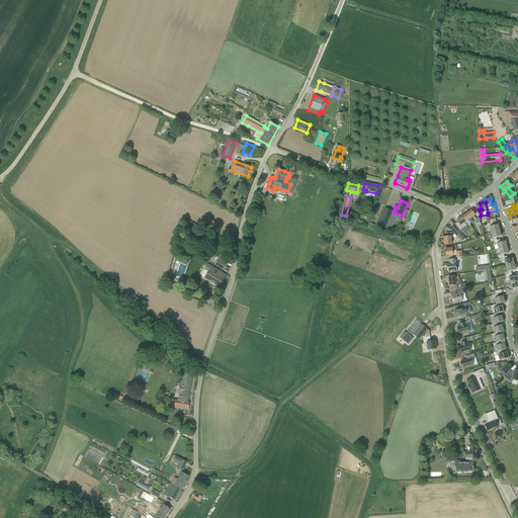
[(392,210),(385,208),(383,212),(382,216),(377,227),(384,230),(390,232),(396,218),(394,217),(395,212),(394,211),(392,210)]
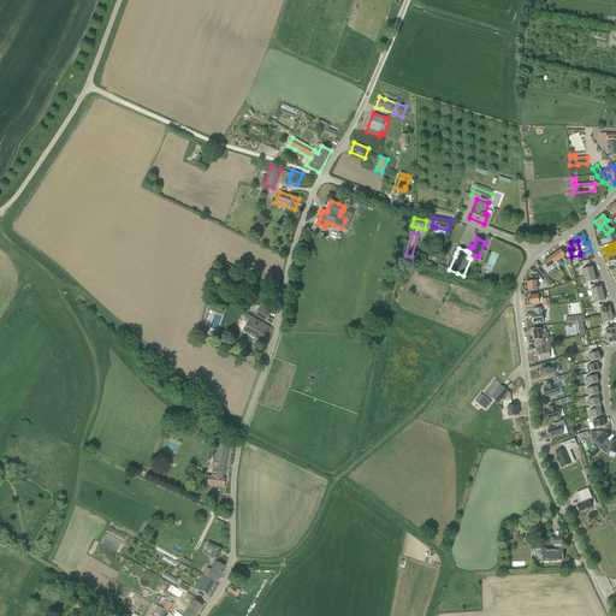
[(566,256),(561,250),(552,256),(556,262),(566,256)]
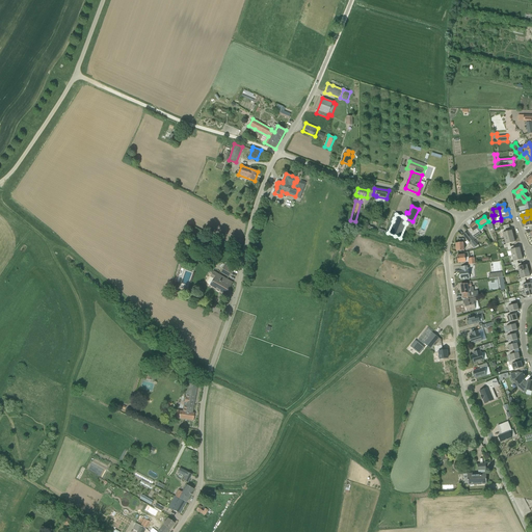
[(482,230),(480,227),(477,221),(469,227),(471,228),(468,230),(474,239),(481,235),(479,232),(482,230)]
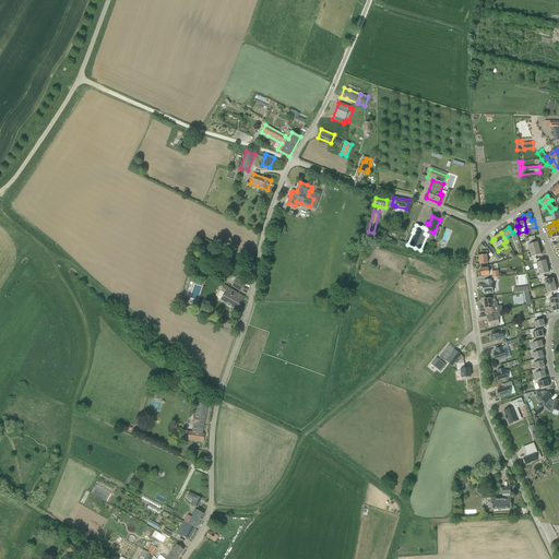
[(532,240),(530,241),(528,241),(525,242),(525,246),(528,245),(530,251),(539,249),(537,242),(533,244),(532,240)]
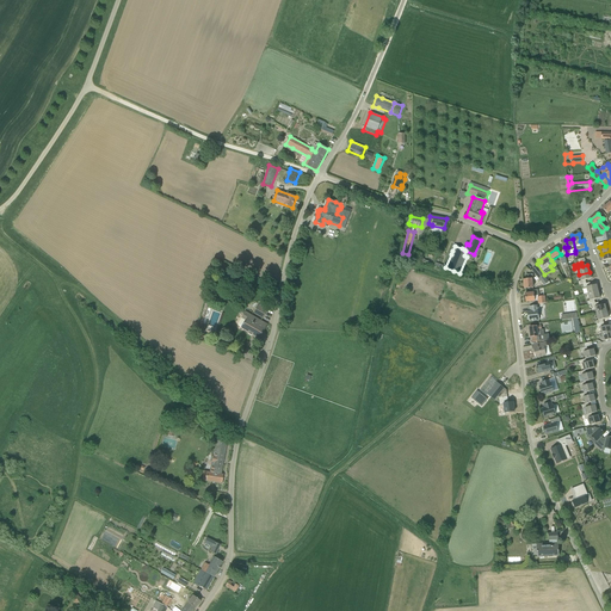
[(544,276),(537,266),(532,270),(539,279),(544,276)]
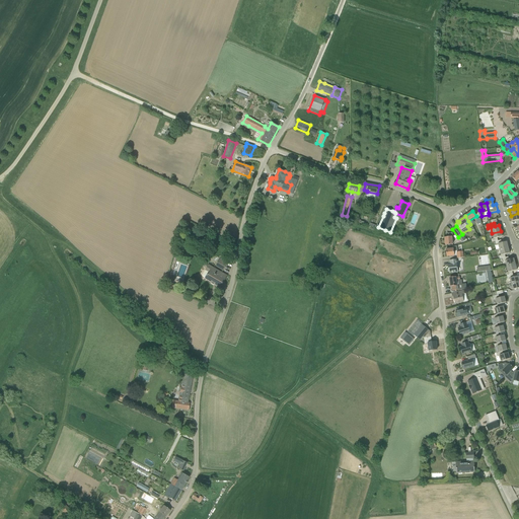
[(502,236),(501,231),(492,233),(493,239),(491,239),(492,242),(495,241),(498,240),(498,238),(502,236)]
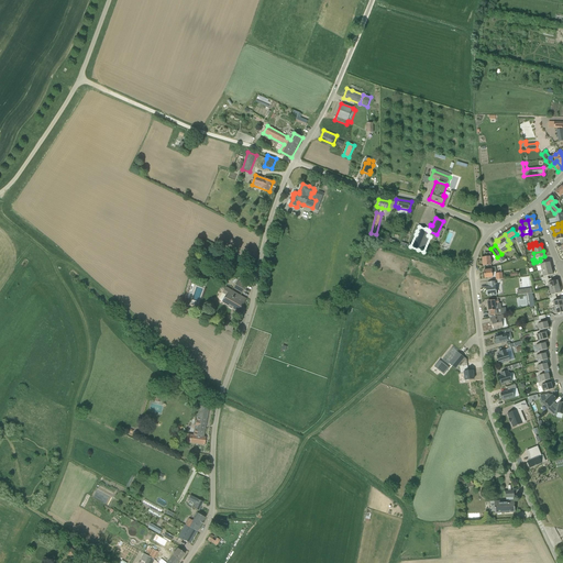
[(486,257),(483,257),(484,266),(492,265),(490,256),(492,256),(490,253),(486,253),(486,257)]
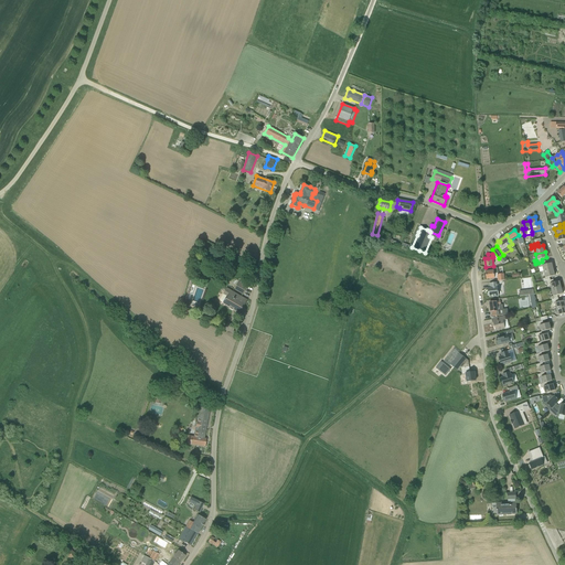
[(543,272),(553,269),(552,263),(546,265),(545,262),(542,262),(539,263),(540,266),(542,266),(543,272)]
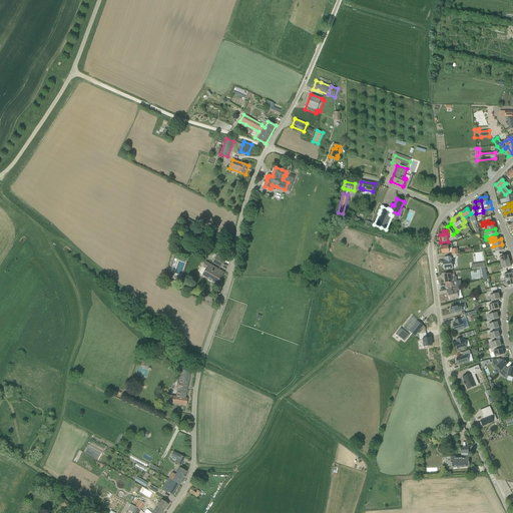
[(452,255),(459,254),(458,248),(452,249),(452,243),(448,244),(448,245),(441,246),(442,253),(452,252),(452,255)]
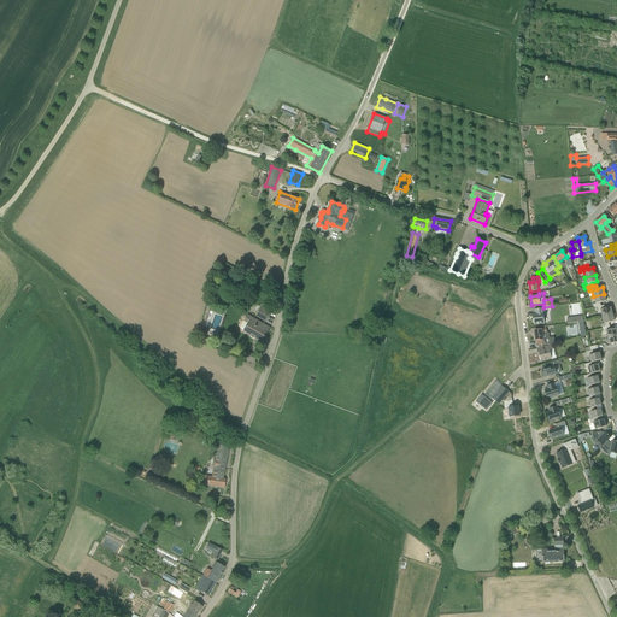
[(606,301),(604,294),(593,297),(595,304),(593,305),(594,309),(597,307),(601,306),(600,303),(606,301)]
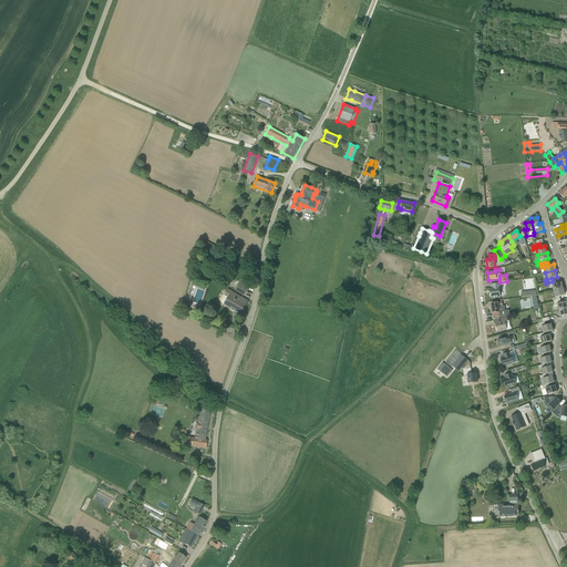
[(548,282),(549,286),(552,285),(554,291),(564,289),(562,282),(556,284),(555,280),(553,281),(548,282)]
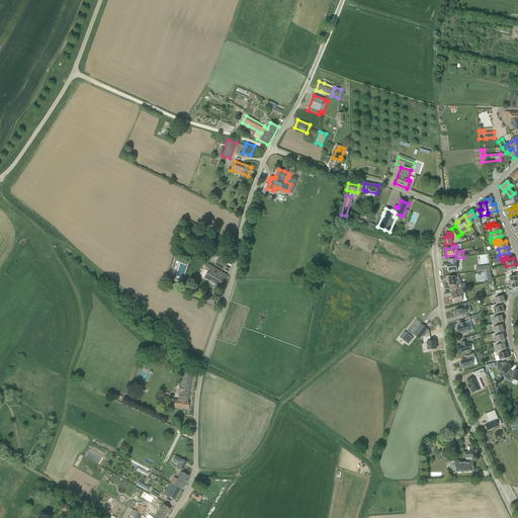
[(216,265),(219,267),(224,269),(227,263),(219,259),(216,265)]
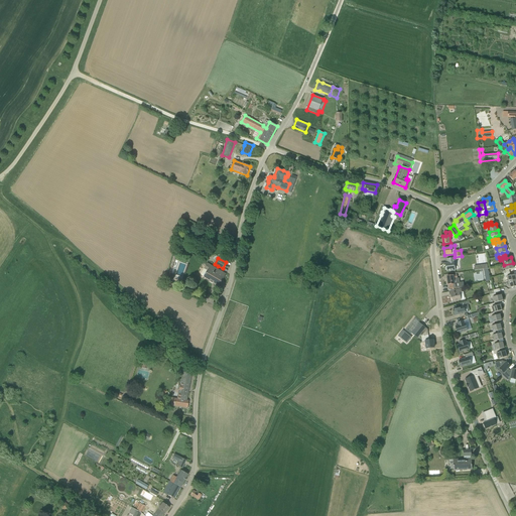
[(456,266),(455,258),(447,259),(447,263),(445,264),(446,271),(449,270),(449,271),(456,270),(455,266),(456,266)]
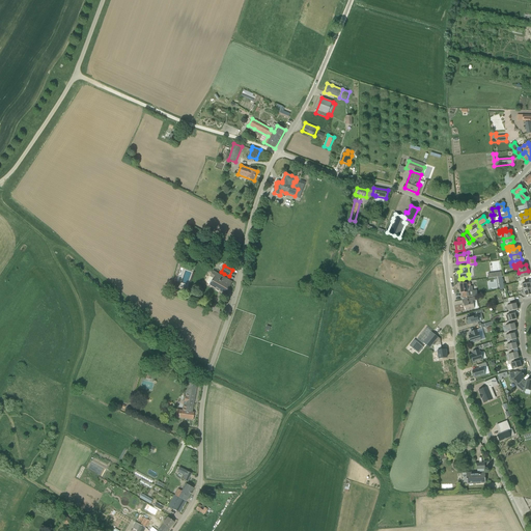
[(207,283),(225,294),(226,294),(232,282),(213,271),(206,282),(207,283)]
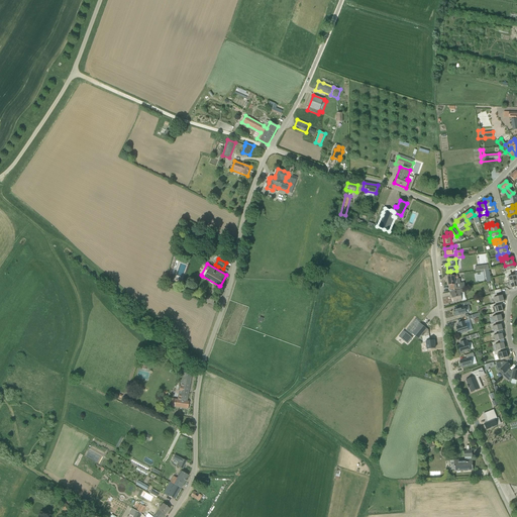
[(511,274),(510,271),(515,269),(514,264),(505,266),(506,272),(504,272),(505,275),(511,274)]
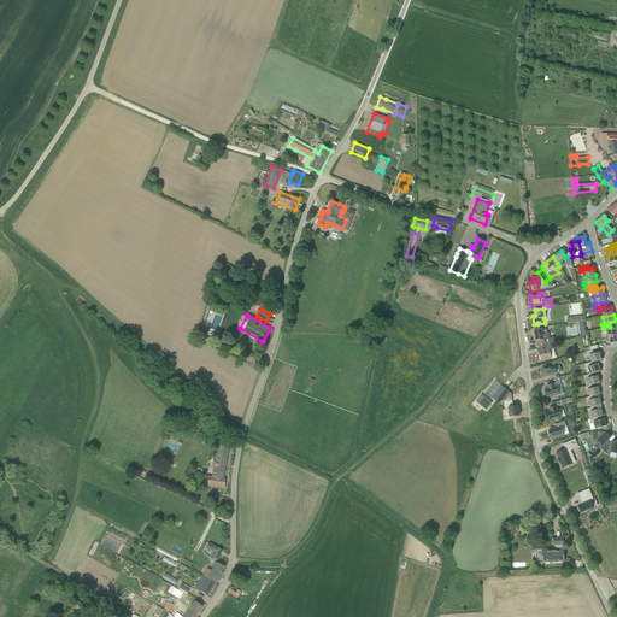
[(616,330),(616,328),(611,330),(610,327),(603,328),(604,331),(606,331),(607,338),(616,335),(616,330)]
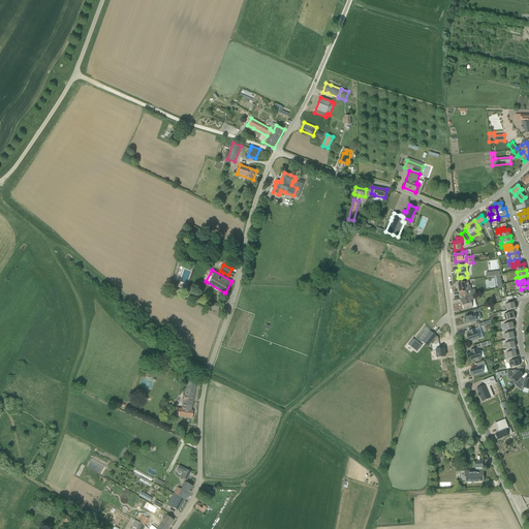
[(468,290),(469,290),(469,282),(465,283),(465,282),(459,283),(460,292),(463,291),(464,296),(469,294),(468,290)]
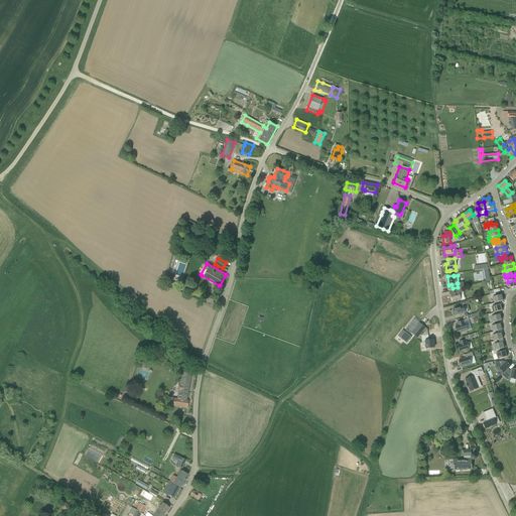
[(460,293),(463,292),(462,288),(448,291),(450,298),(452,298),(453,301),(462,299),(460,293)]
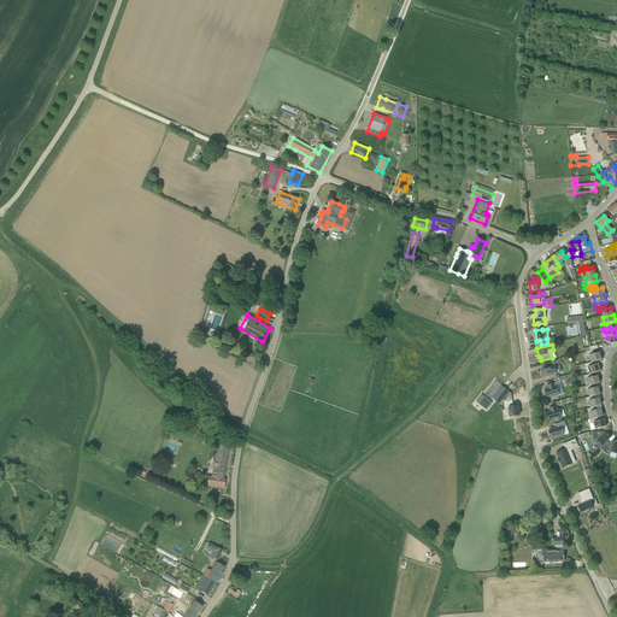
[(592,363),(595,362),(601,359),(600,353),(594,354),(593,351),(591,351),(586,352),(587,357),(589,356),(591,363),(592,363)]
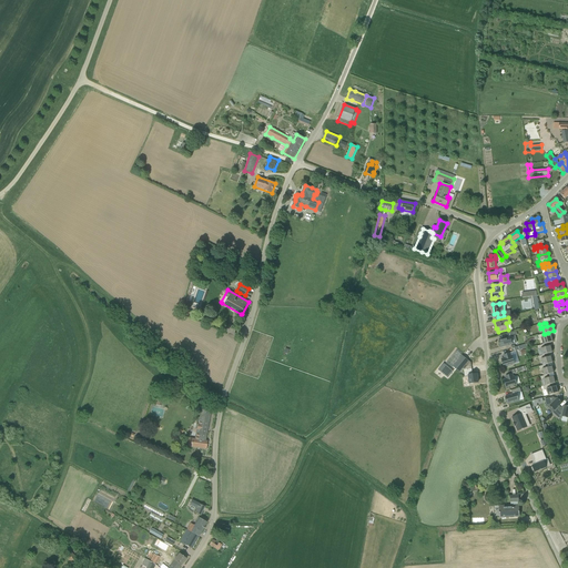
[(230,325),(226,332),(234,334),(236,328),(230,325)]
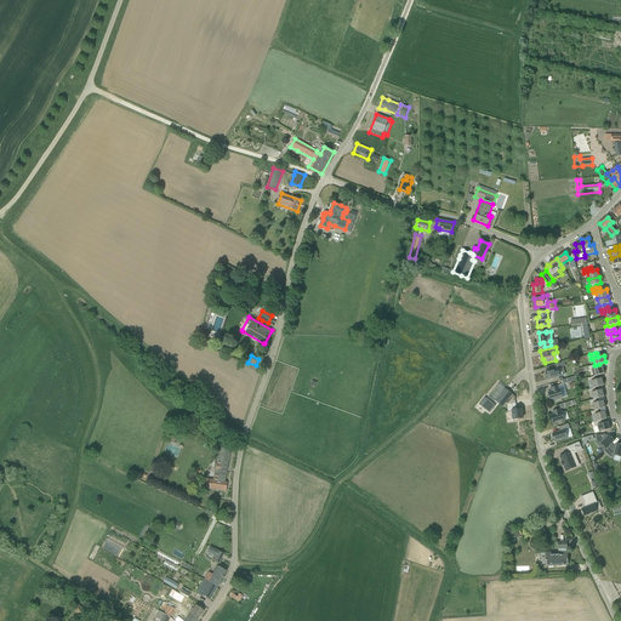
[(553,365),(554,369),(546,371),(546,375),(546,376),(546,379),(547,379),(547,380),(560,376),(558,368),(562,368),(565,366),(564,362),(560,363),(553,365)]
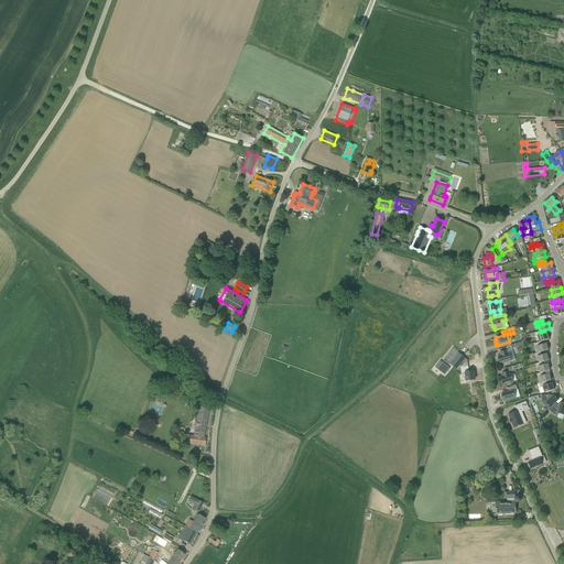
[(540,342),(543,342),(549,339),(548,333),(542,335),(541,332),(540,332),(534,334),(535,336),(538,336),(539,343),(540,342)]
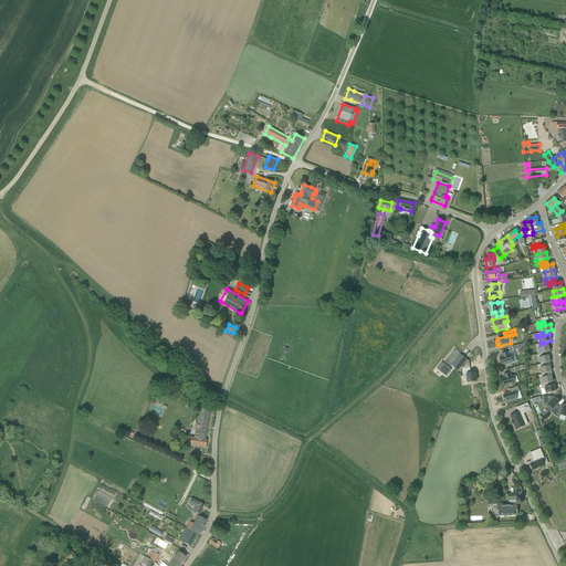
[(548,345),(543,346),(542,343),(541,344),(535,345),(536,348),(538,347),(541,354),(543,354),(551,352),(548,345)]
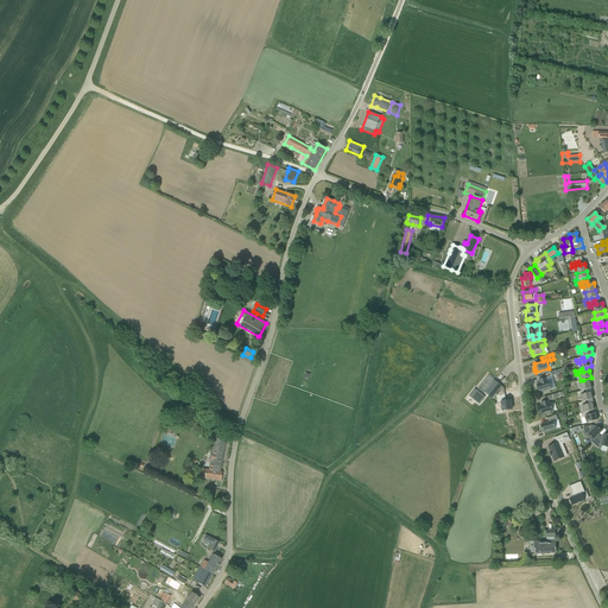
[(495,380),(488,375),(477,388),(485,393),(495,380)]
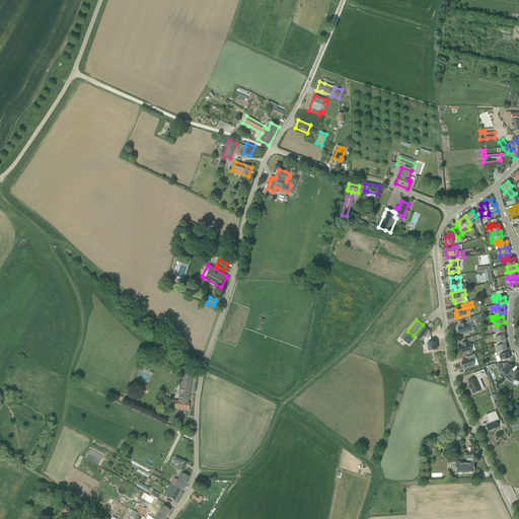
[(458,328),(460,336),(464,334),(464,336),(467,335),(467,334),(470,332),(468,325),(467,325),(466,322),(460,324),(461,324),(462,327),(458,328)]
